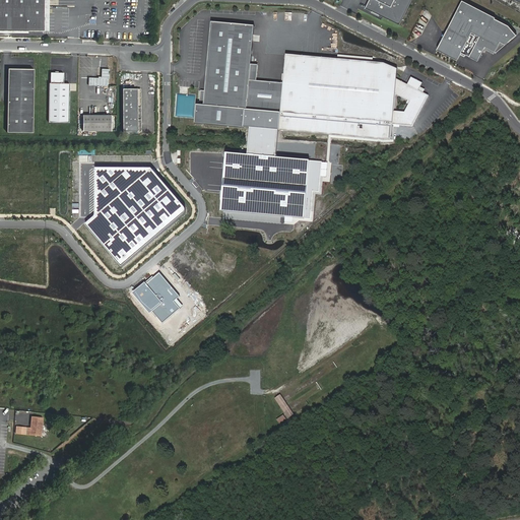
[(0,0),(0,30),(45,31),(45,0),(0,0)]
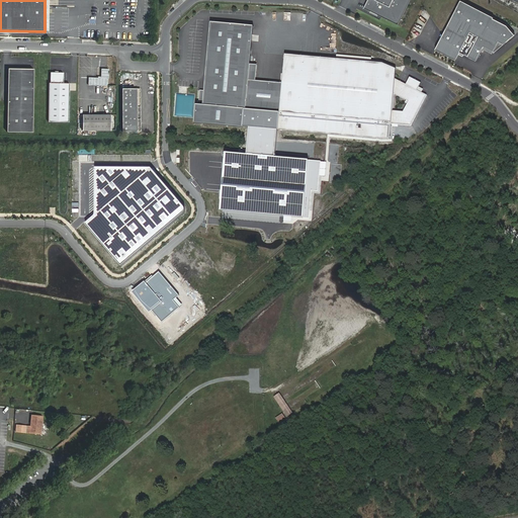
[(411,0),(363,0),(360,6),(399,25),(411,0)]
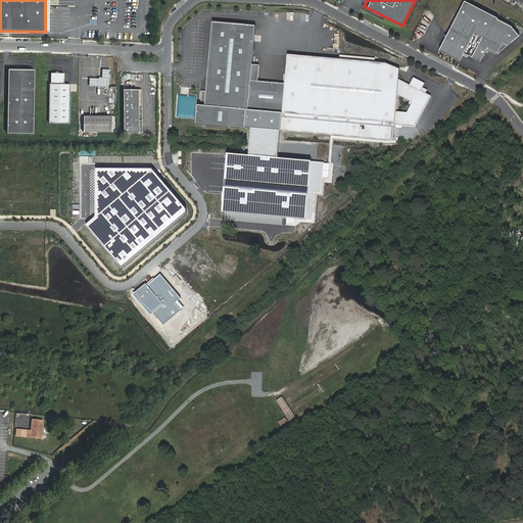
[(465,0),(439,50),(460,60),(464,53),(480,61),(488,47),(500,53),(520,37),(512,26),(497,18),(498,17),(465,0)]
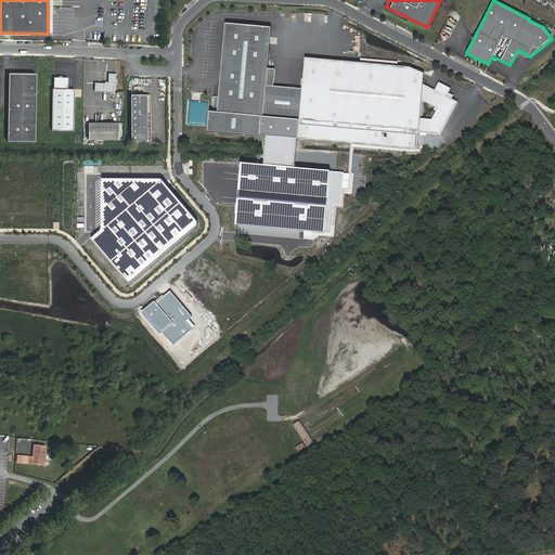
[(454,12),(451,20),(457,23),(461,15),(454,12)]
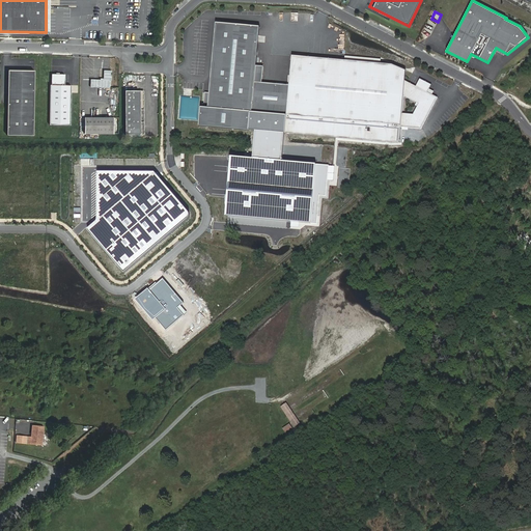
[(217,23),(208,108),(251,112),(252,112),(255,82),(260,27),(217,23)]
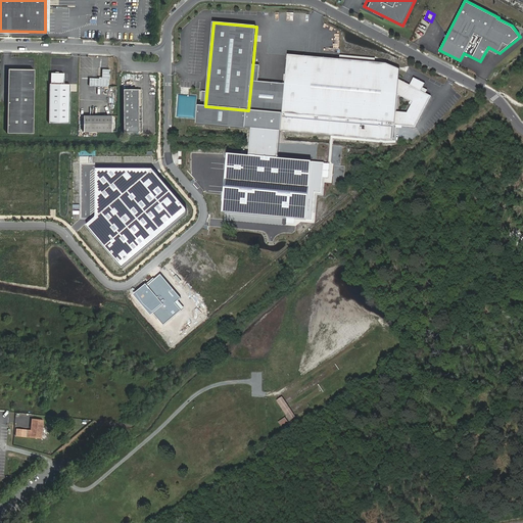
[(392,139),(394,125),(395,111),(396,93),(398,79),(399,69),(386,64),(375,63),(340,60),(288,55),(285,85),(283,113),(281,132),(386,141),(392,139)]
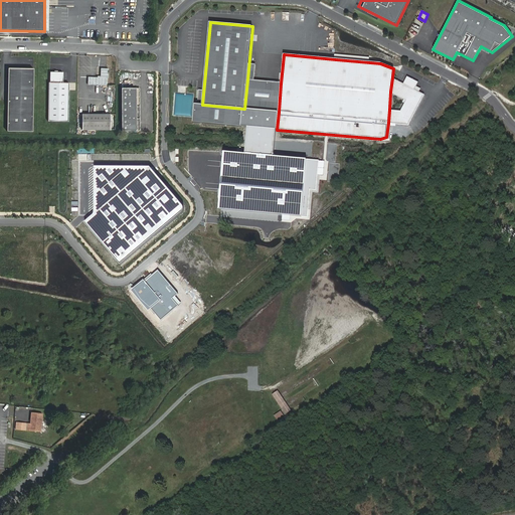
[(33,68),(8,67),(7,131),(32,132),(33,68)]
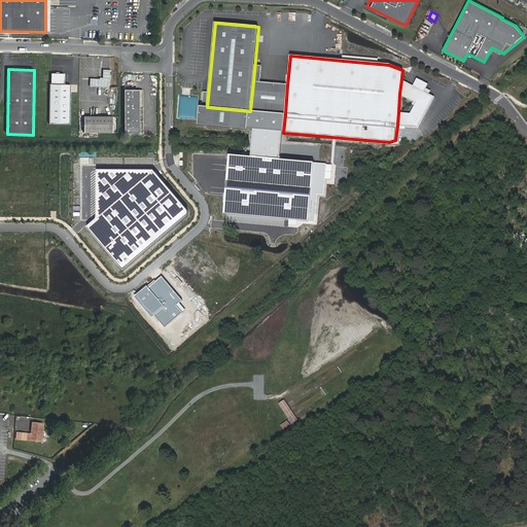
[(103,79),(91,78),(90,86),(109,88),(109,79),(110,79),(111,70),(103,70),(103,79)]
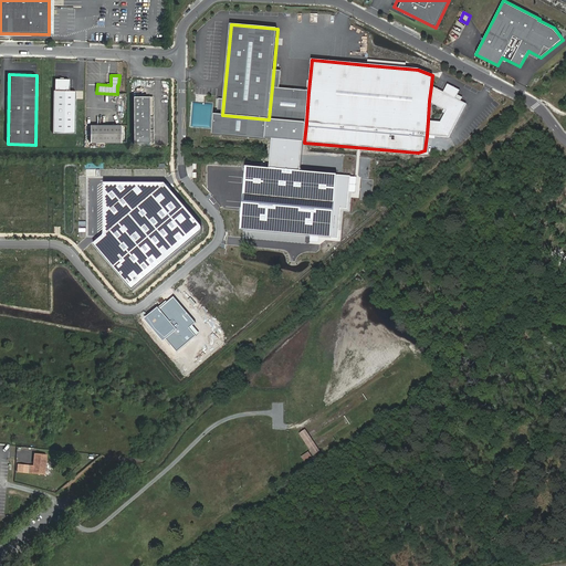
[(69,80),(55,80),(55,91),(53,91),(53,133),(75,133),(75,92),(69,91),(69,80)]
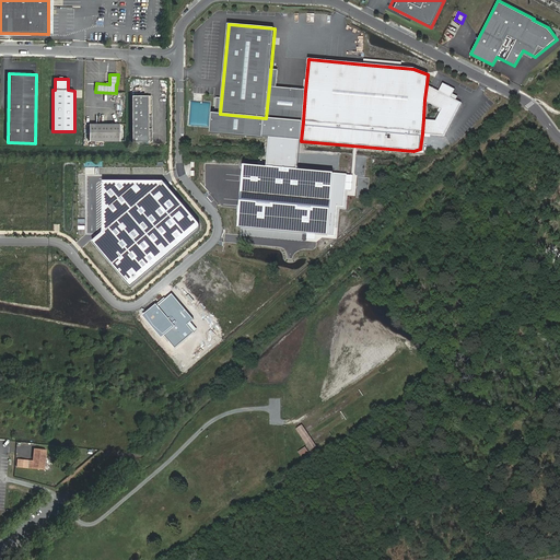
[(423,119),(422,133),(444,136),(462,103),(452,97),(455,90),(443,83),(440,91),(427,84),(424,100),(442,108),(436,120),(423,119)]
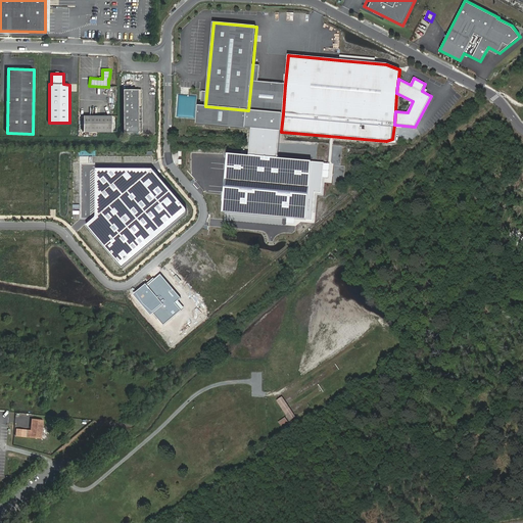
[(248,110),(283,113),(285,85),(251,81),(248,110)]
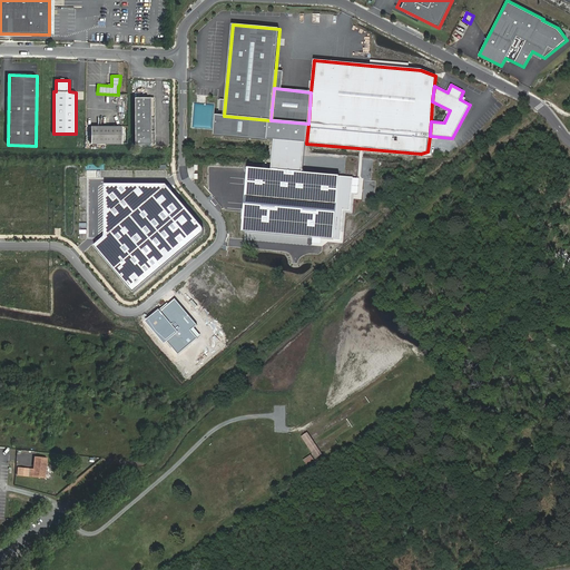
[(155,98),(135,98),(135,145),(155,145),(155,98)]
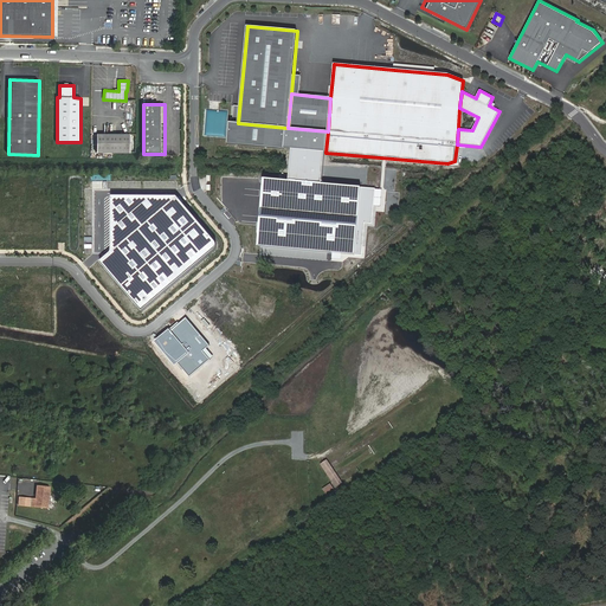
[(238,123),(233,123),(231,144),(284,149),(287,128),(238,123)]
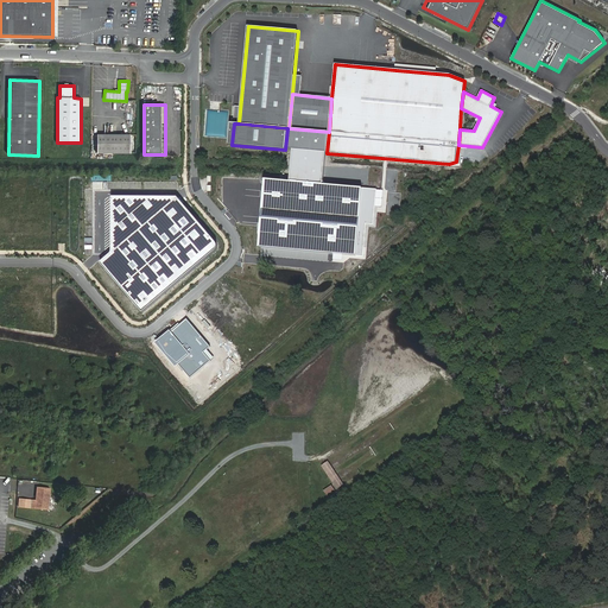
[(130,134),(97,134),(97,153),(131,153),(130,134)]
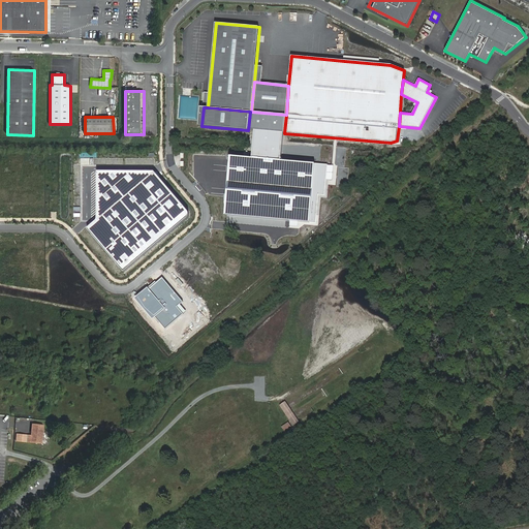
[(328,166),(231,157),(226,215),(316,222),(319,195),(324,196),(328,166)]
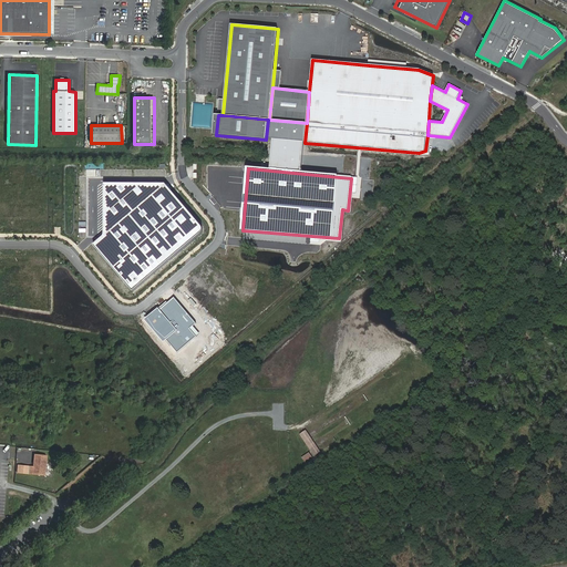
[(168,185),(106,185),(106,239),(98,247),(136,294),(205,236),(205,233),(205,229),(168,185)]
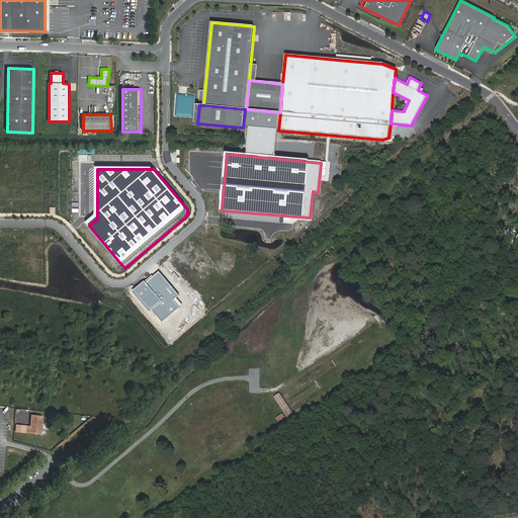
[(159,272),(146,283),(145,282),(133,292),(150,313),(153,311),(163,322),(182,306),(176,297),(179,295),(159,272)]
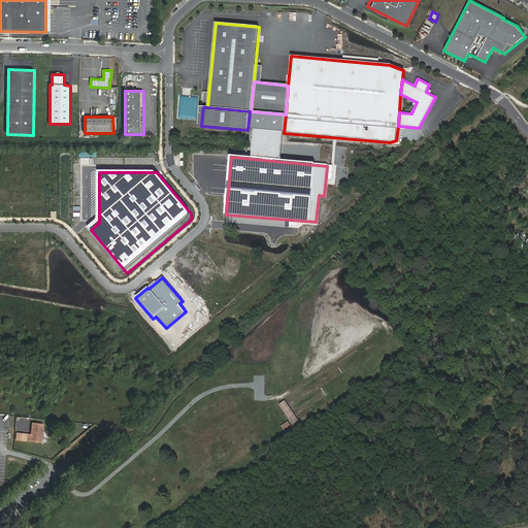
[(281,403),(292,425),(298,422),(287,400),(281,403)]
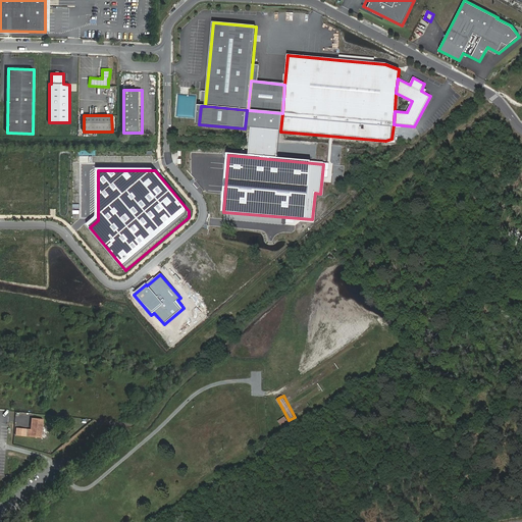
[(284,417),(277,421),(280,426),(288,421),(284,417)]
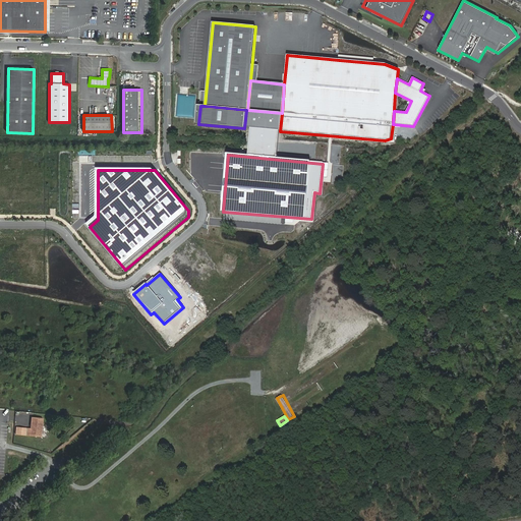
[(26,436),(41,437),(43,418),(32,417),(31,428),(26,428),(26,436)]
